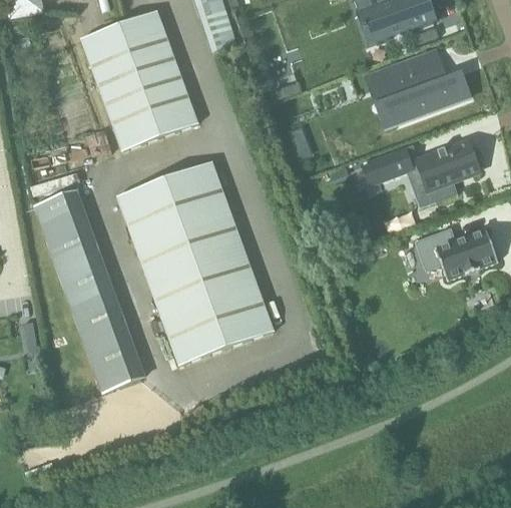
[(5,0),(9,17),(41,10),(38,0),(5,0)]
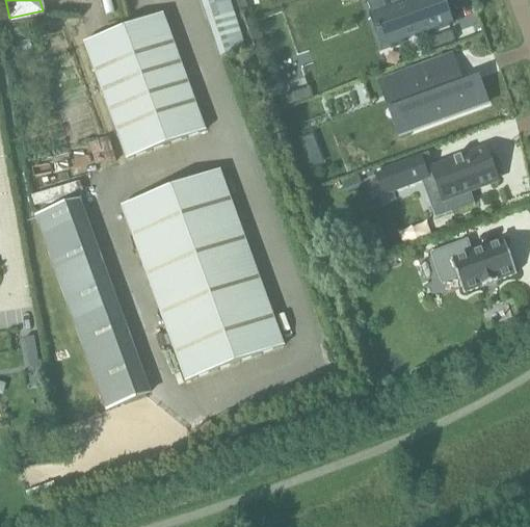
[(201,0),(218,52),(243,44),(230,0),(201,0)]
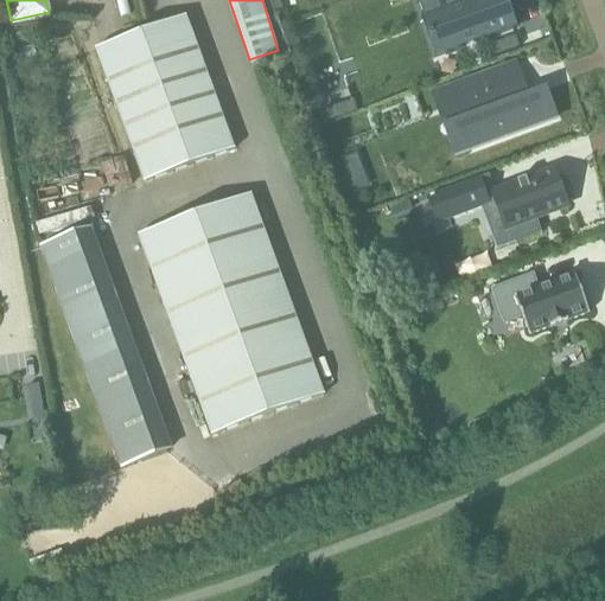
[(433,50),(433,51),(515,21),(515,20),(514,20),(505,0),(453,0),(419,13),(420,14),(422,13),(435,49),(433,50)]
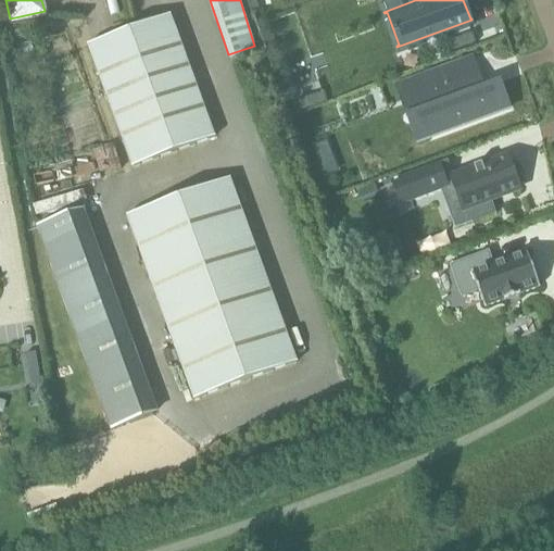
[(214,133),(170,10),(88,39),(133,162),(214,133)]
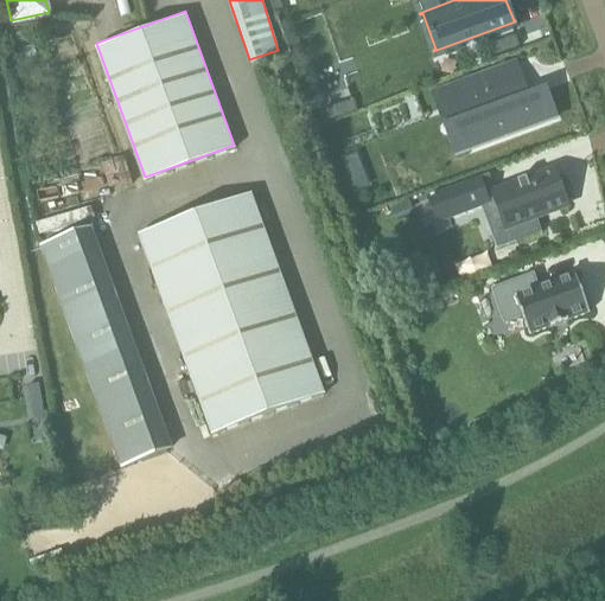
[(510,74),(446,97),(465,147),(554,114),(543,84),(517,94),(510,74)]
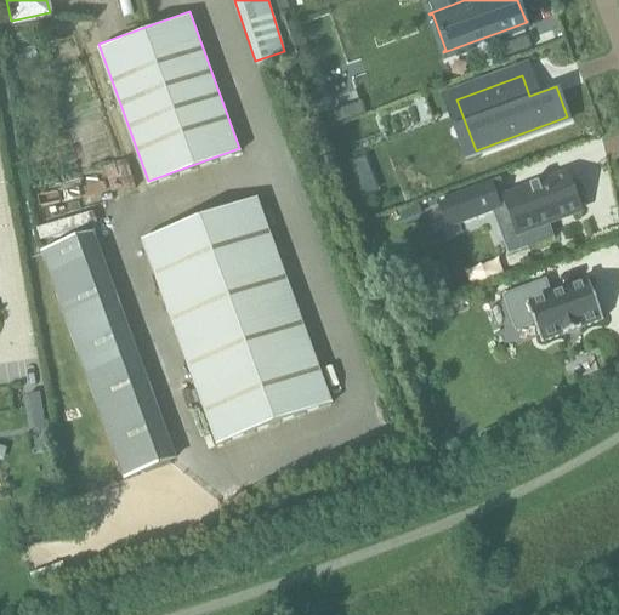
[(348,101),(353,113),(363,109),(358,98),(348,101)]
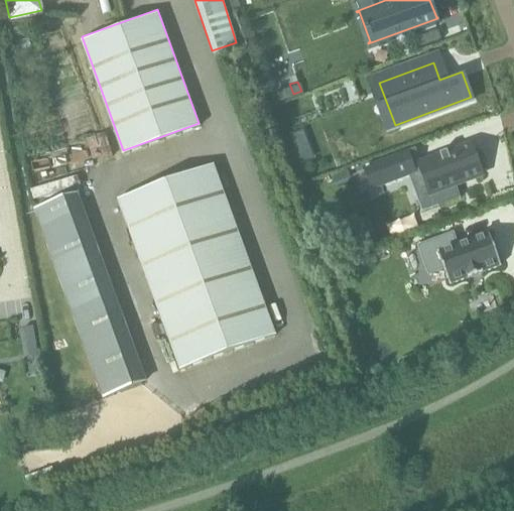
[(274,90),(277,100),(286,96),(283,87),(274,90)]
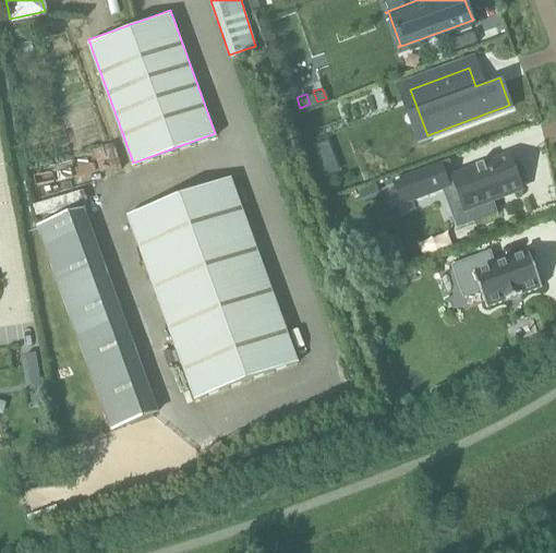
[(400,201),(454,181),(463,207),(467,206),(471,219),(496,211),(491,196),(519,187),(507,152),(482,161),(482,159),(481,160),(481,161),(475,164),(474,163),(473,163),(474,165),(451,172),(446,158),(391,179),(400,201)]
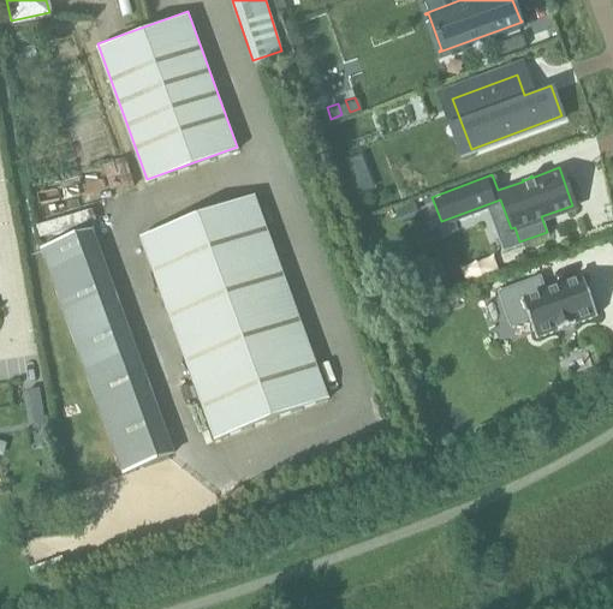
[(351,174),(357,190),(372,185),(365,169),(351,174)]
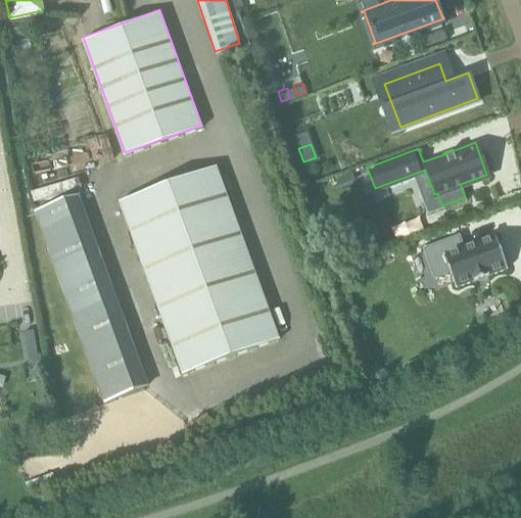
[(120,197),(183,371),(279,336),(216,162),(120,197)]
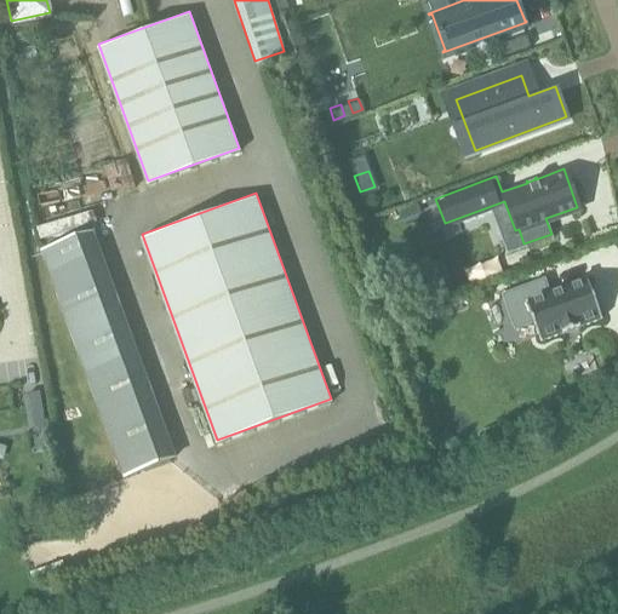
[(406,201),(411,213),(418,210),(413,199),(406,201)]
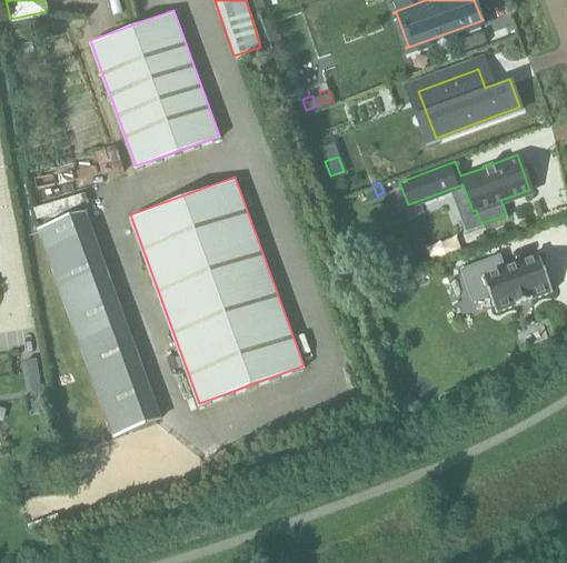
[(79,210),(36,225),(111,435),(156,419),(79,210)]
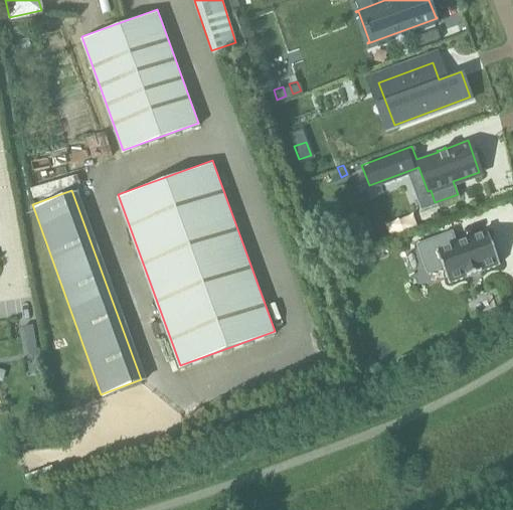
[(415,242),(425,270),(441,265),(447,280),(465,274),(466,274),(480,269),(479,268),(498,262),(486,229),(454,241),(450,230),(451,230),(450,229),(415,242)]
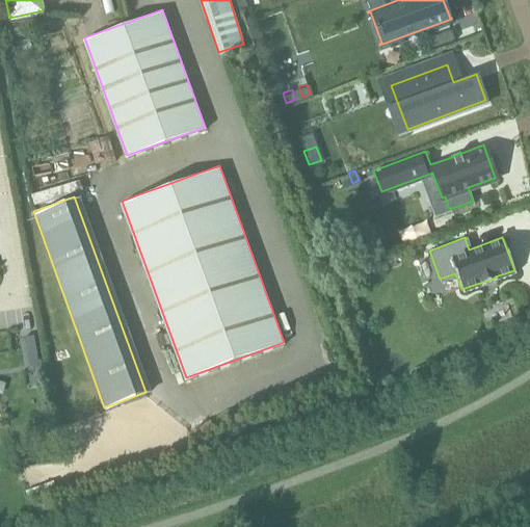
[(425,373),(421,365),(408,372),(413,379),(413,381),(414,381),(416,380),(426,374),(425,373)]
